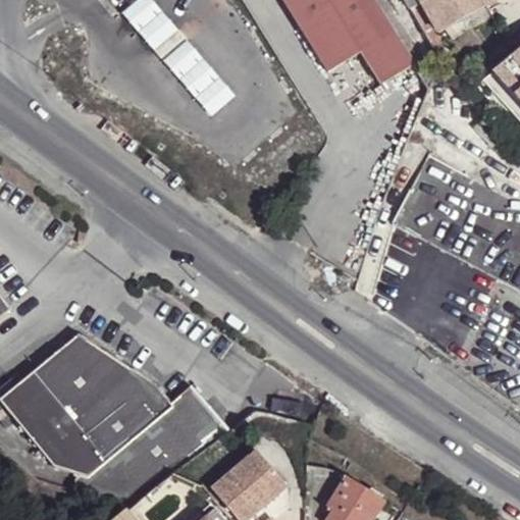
[(137,0),(121,13),(212,117),(234,96),(150,0),(137,0)]
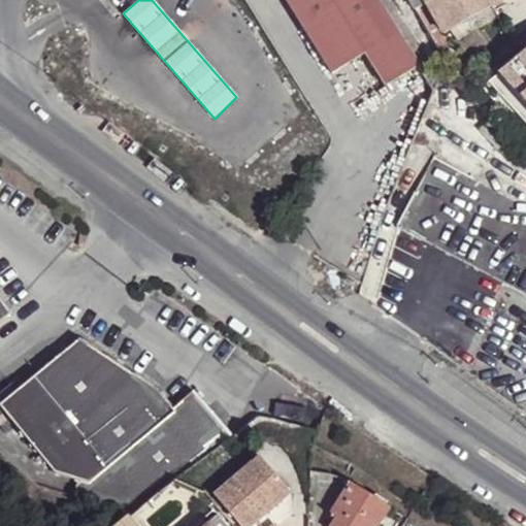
[(416,66),(373,0),(278,0),(328,75),(362,54),(383,87),(416,66)]
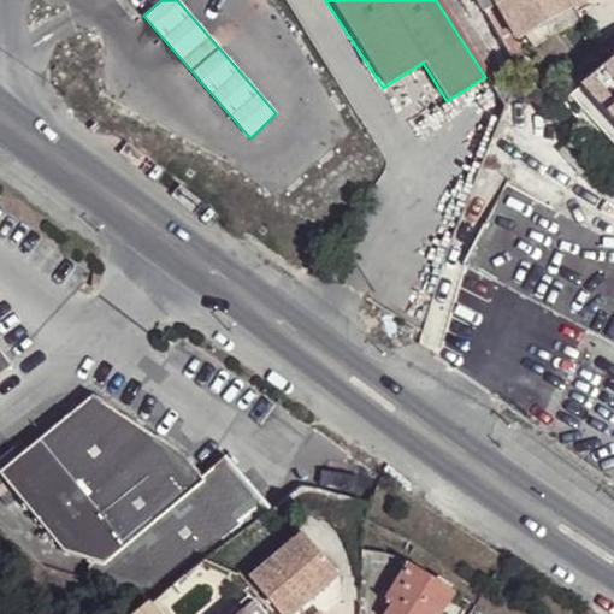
[(491,0),(494,3),(513,37),(572,4),(570,0),(491,0)]
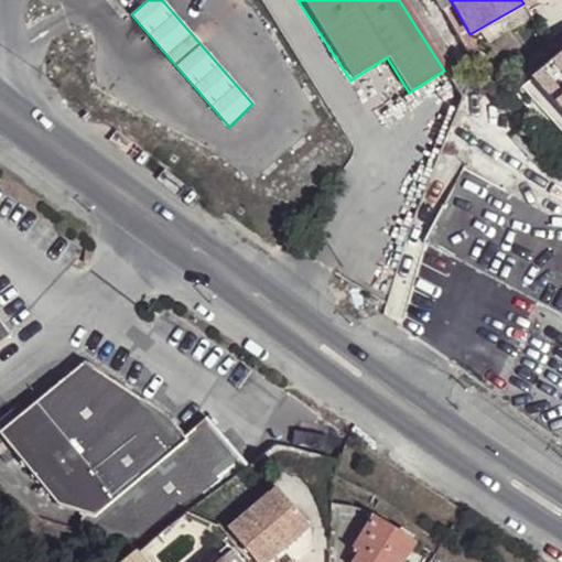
[(561,38),(561,26),(552,35),(557,42),(561,38)]
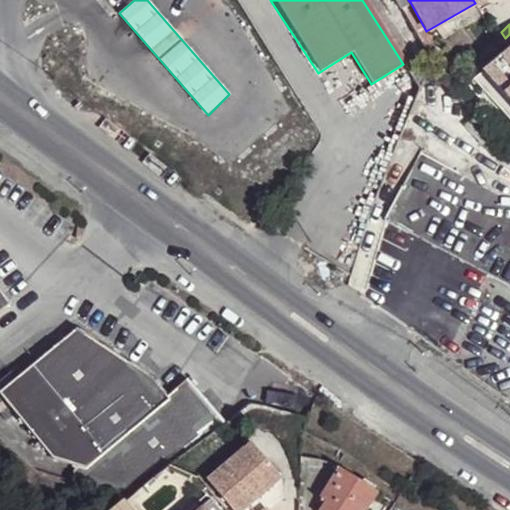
[(509,44),(482,68),(509,98),(509,44)]
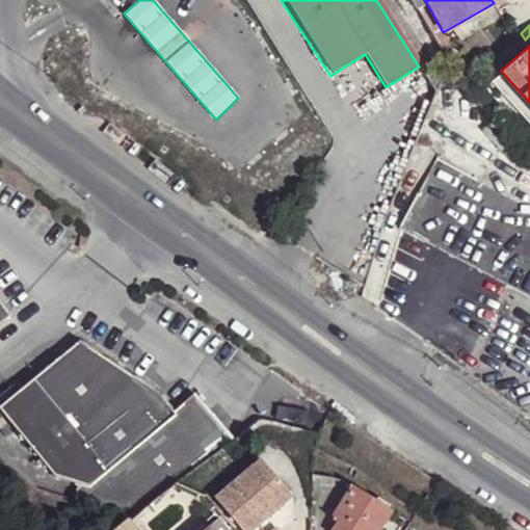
[(529,102),(501,71),(492,80),(529,122),(529,102)]
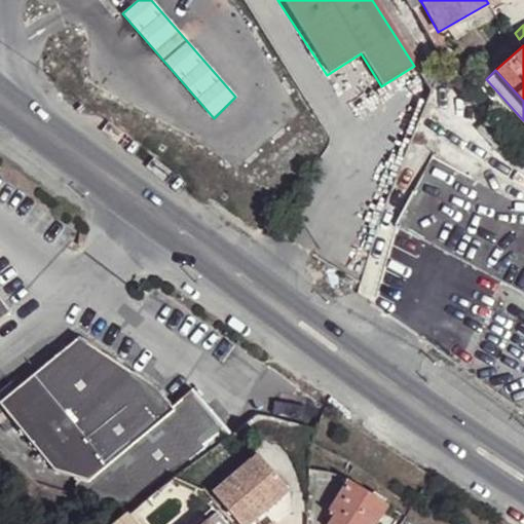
[(397,226),(523,293),(523,204),(431,155),(415,188),(397,226)]
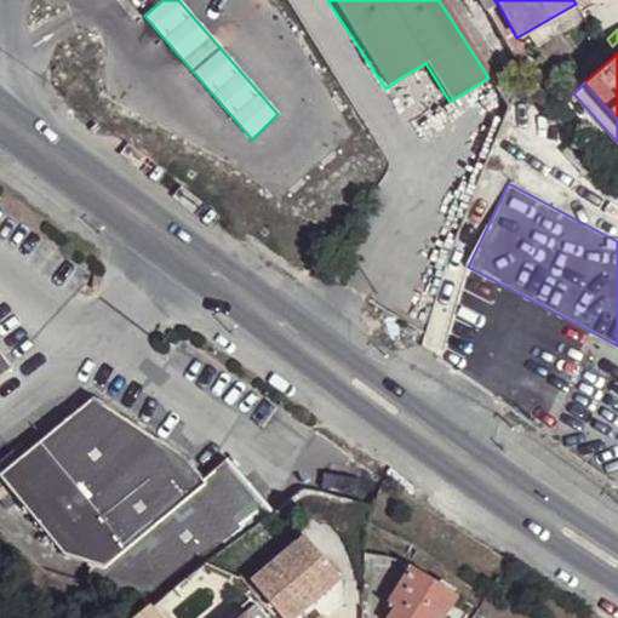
[(0,372),(15,361),(0,342),(0,372)]
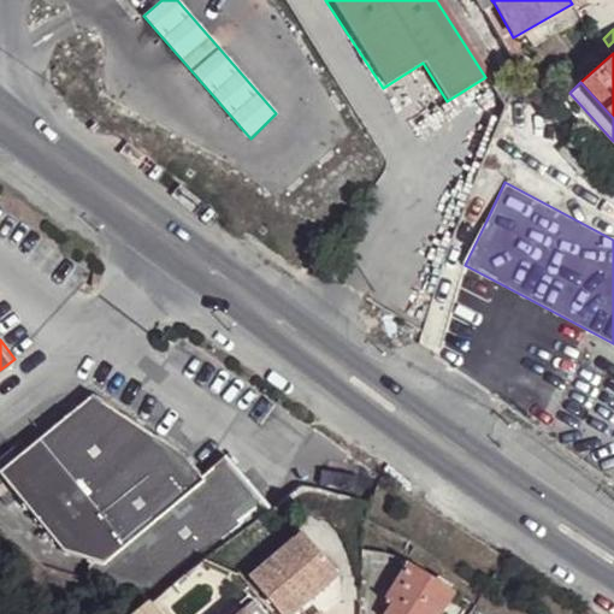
[(206,474),(204,472),(186,449),(111,401),(95,390),(0,467),(65,547),(96,555),(107,558),(206,474)]
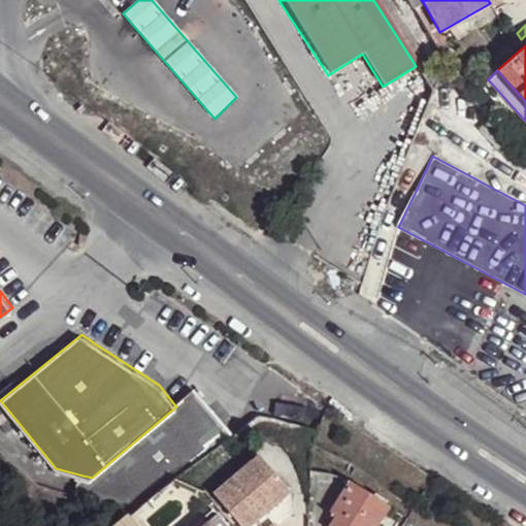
[(136,510),(233,432),(194,388),(174,404),(176,406),(92,478),(83,475),(76,490),(136,510)]
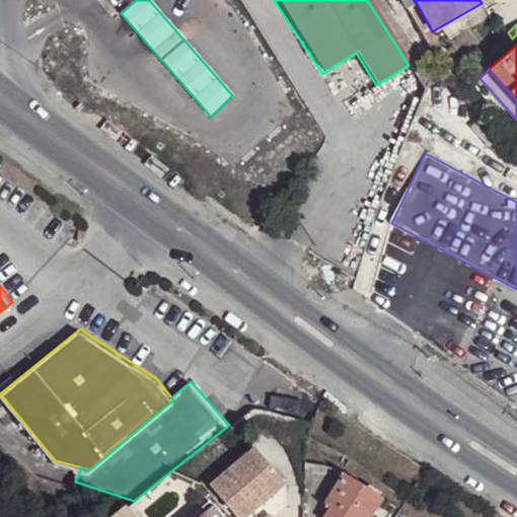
[(254,446),(209,484),(224,502),(236,516),(241,516),(285,482),(269,463),(254,446)]
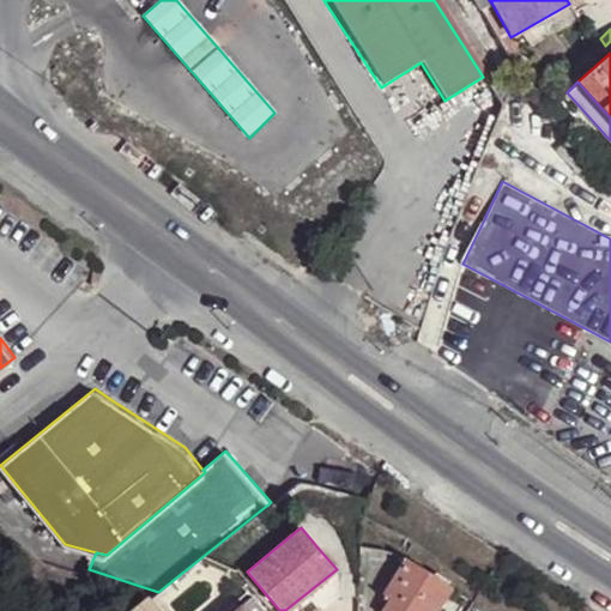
[(437,610),(454,587),(407,556),(382,591),(391,597),(382,610),(437,610)]
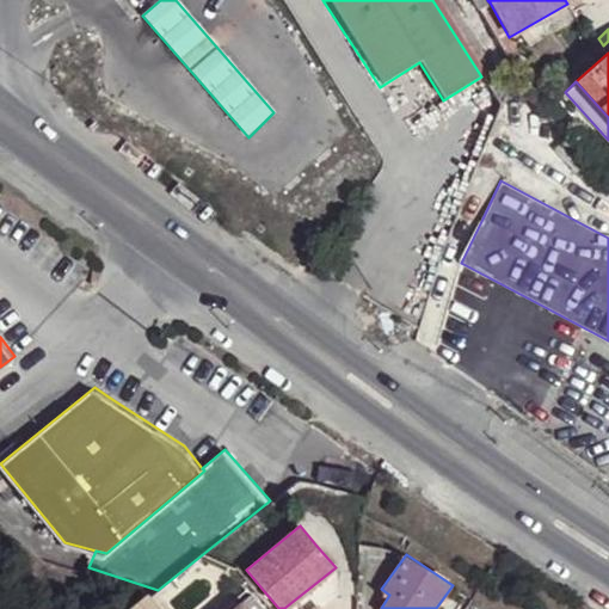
[(234,608),(252,595),(246,588),(221,608),(234,608)]
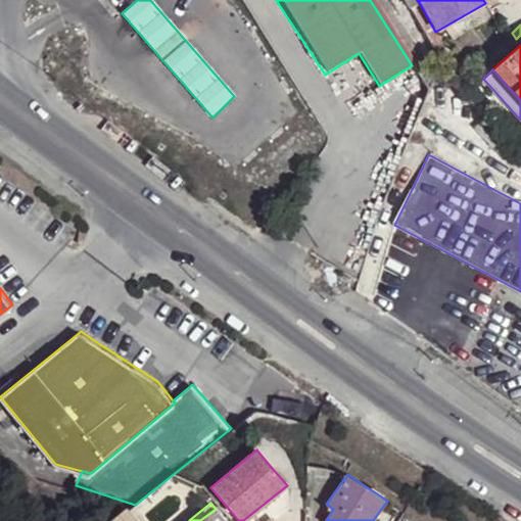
[(225,520),(216,509),(200,520),(225,520)]
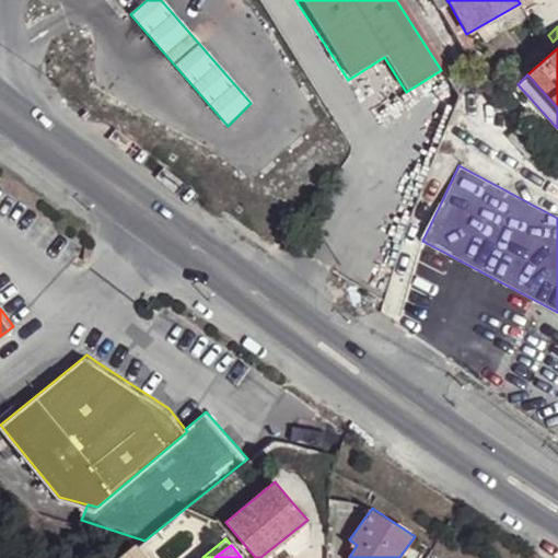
All buildings are outlined.
